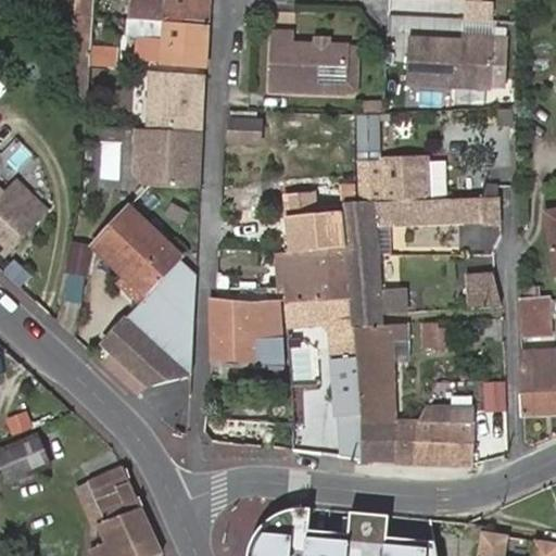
[(78,0),(77,38),(74,88),(88,102),(90,67),(96,16),(96,0),(78,0)]
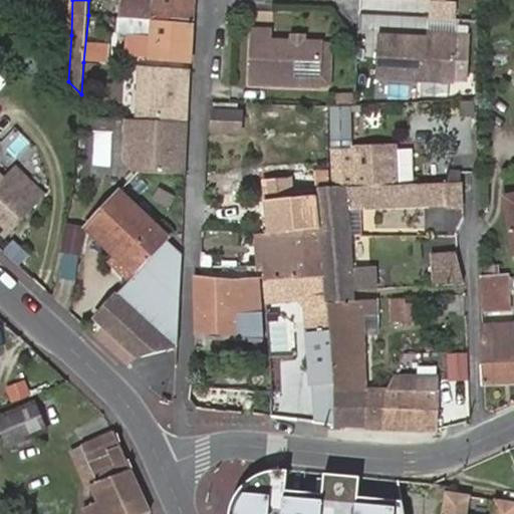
[(88,0),(88,15),(96,16),(97,0),(88,0)]
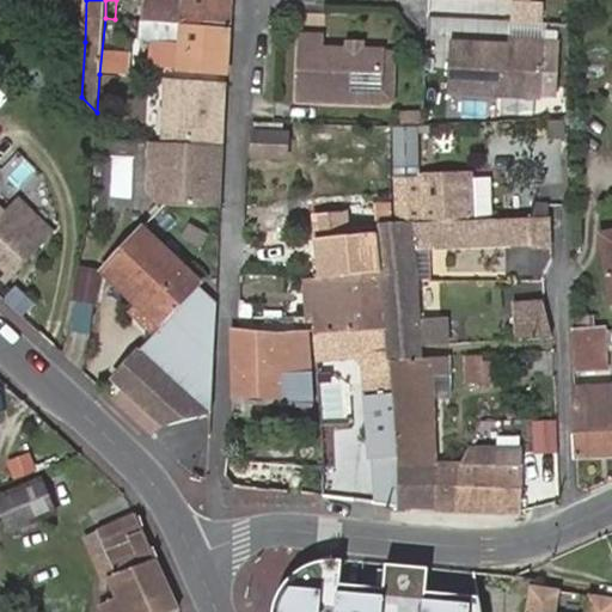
[(231,20),(231,0),(182,0),(183,10),(197,11),(197,18),(231,20)]
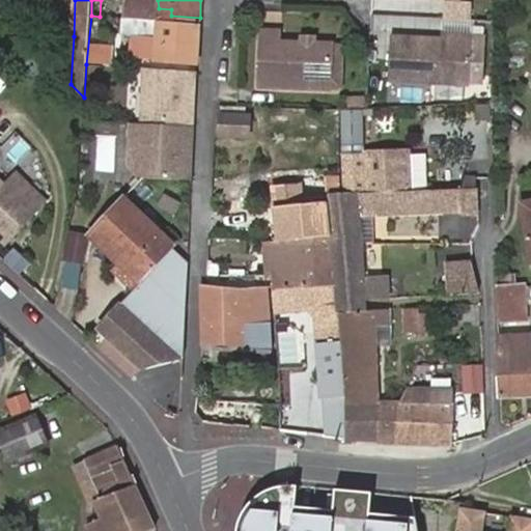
[(392,0),(445,2),(444,21),(471,23),(473,5),(462,3),(460,0),(392,0)]
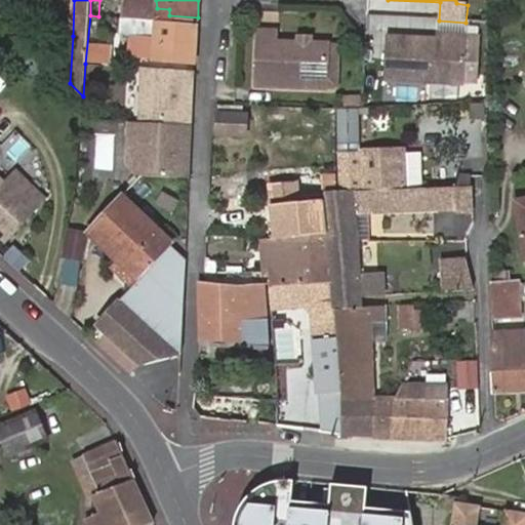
[(170,23),(169,15),(169,9),(157,8),(155,21),(170,23)]
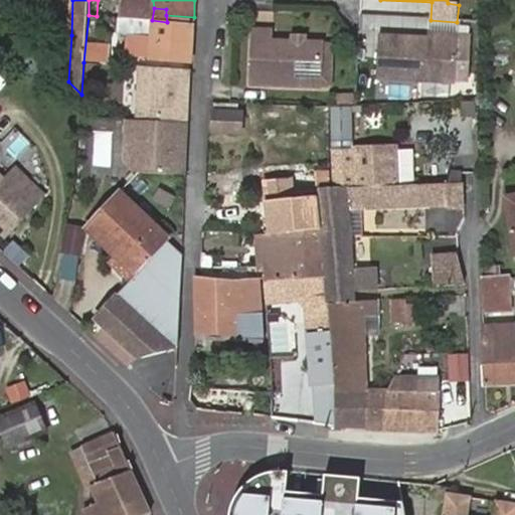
[(191,59),(193,24),(167,22),(152,20),(123,18),(121,36),(130,37),(129,54),(150,55),(150,57),(191,59)]
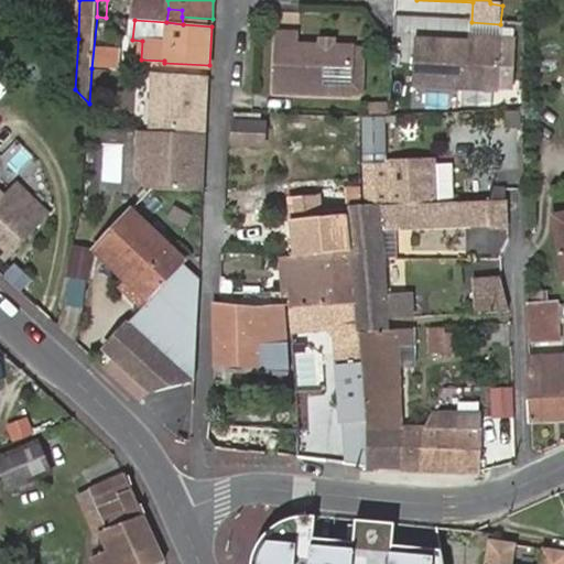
[(273,93),(349,97),(353,52),(333,52),(320,51),(296,50),(296,36),(277,35),(273,93)]
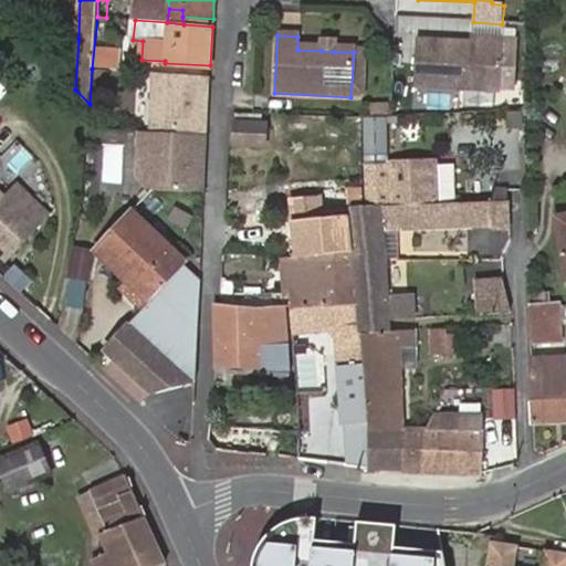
[(322,42),(321,51),(334,52),(335,43),(322,42)]
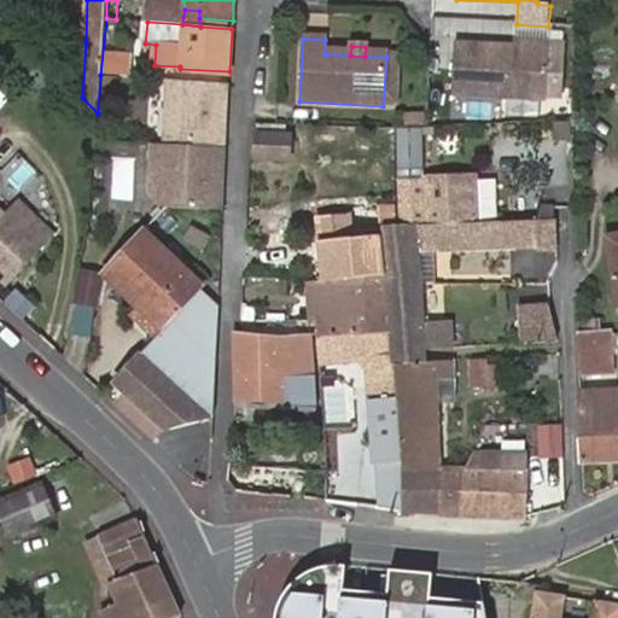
[(551,53),(518,52),(455,50),(453,98),(548,101),(551,53)]
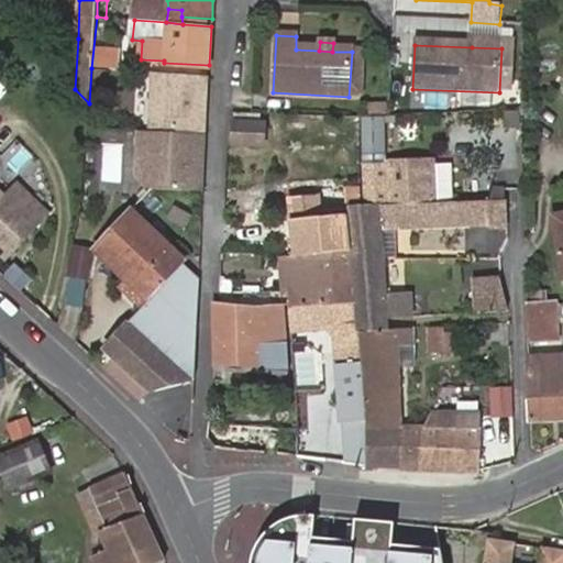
[(97,47),(96,68),(118,69),(119,50),(97,47)]
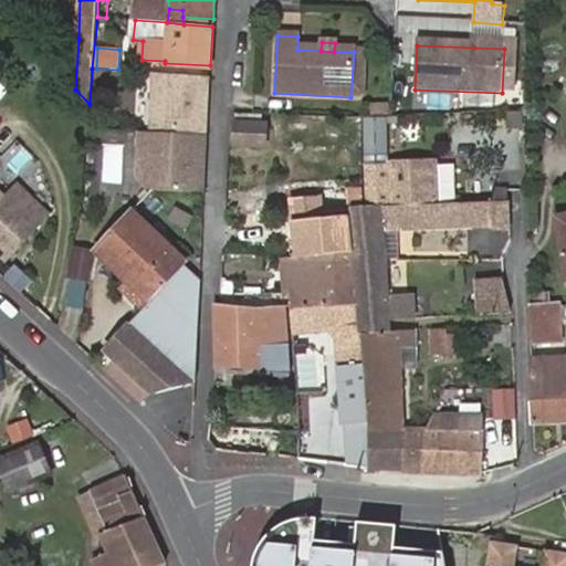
[(354,52),(350,97),(367,98),(369,54),(354,52)]
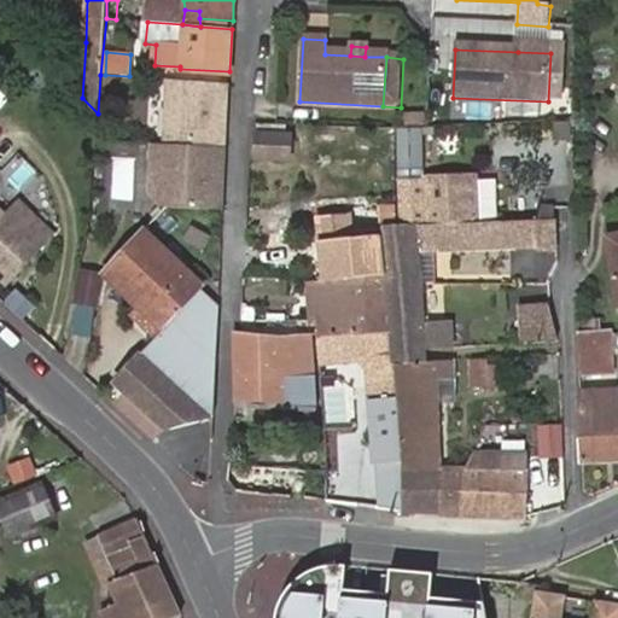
[(168,79),(163,141),(226,146),(229,83),(168,79)]
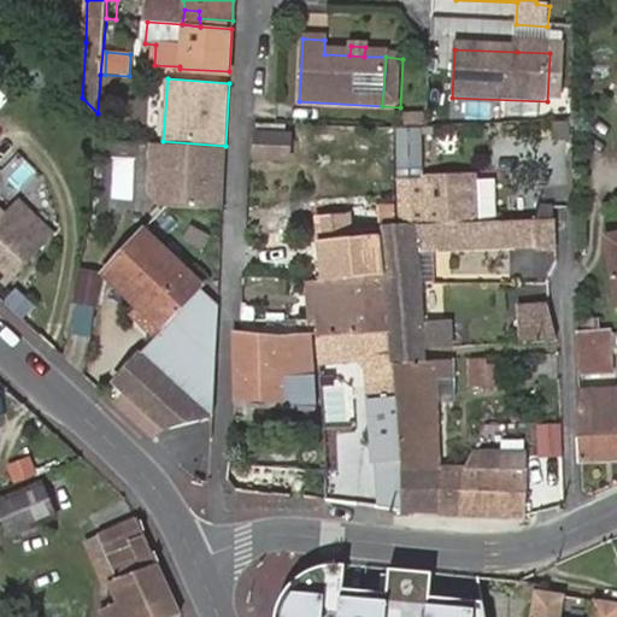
[(428,129),(394,130),(395,170),(429,169),(429,129),(428,129)]
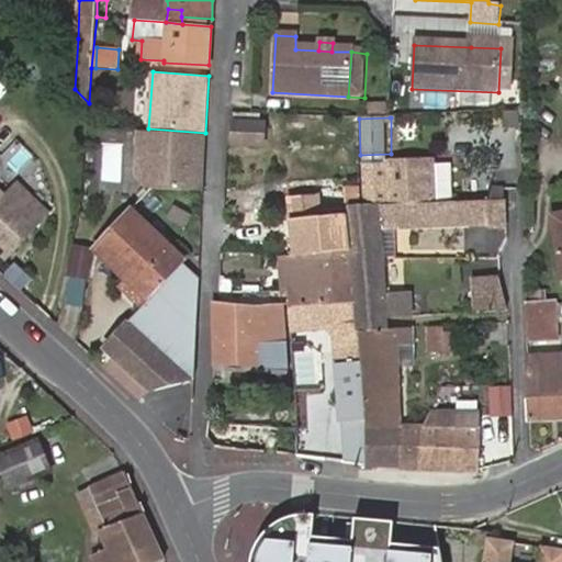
[(266,123),(236,121),(235,143),(266,144),(266,123)]
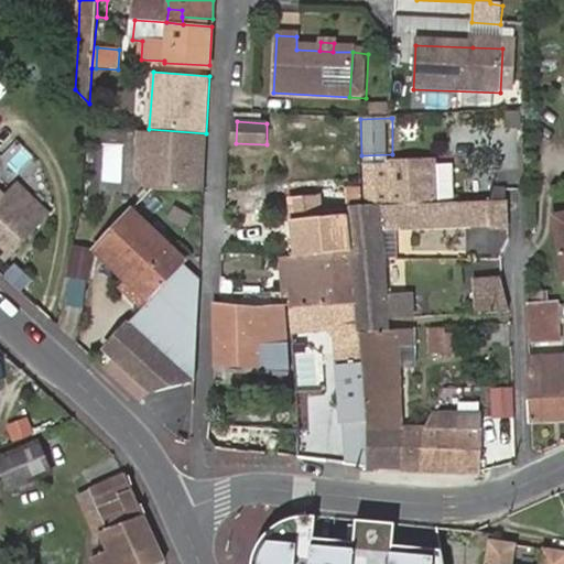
[(149,129),(140,129),(138,172),(150,187),(196,191),(196,182),(193,182),(193,176),(204,177),(206,133),(149,129)]
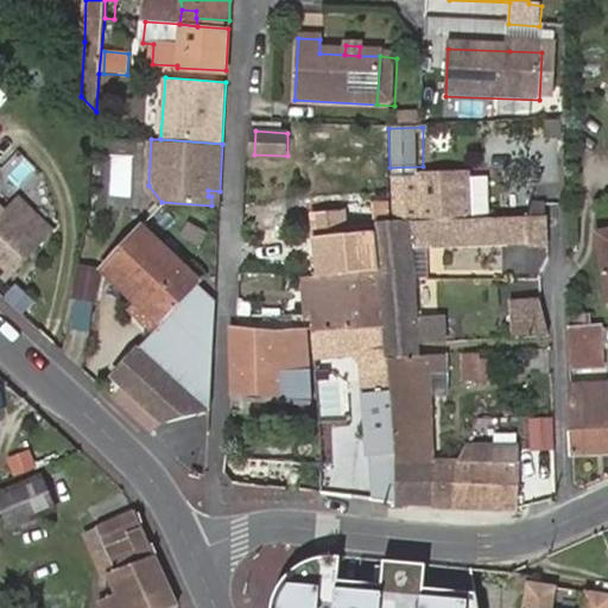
[(396,222),(456,220),(456,177),(431,177),(407,178),(394,179),(396,222)]
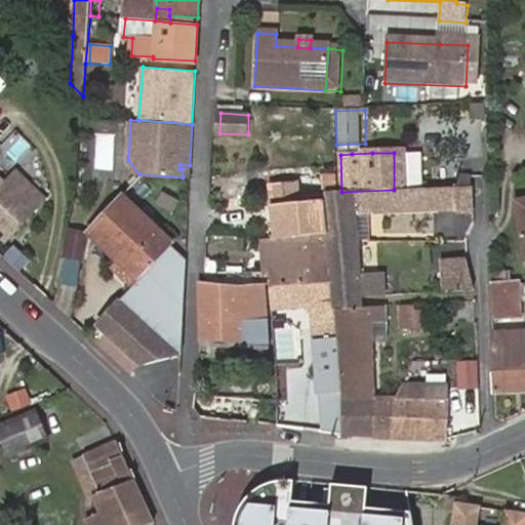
[(0,218),(17,234),(47,202),(16,173),(5,186),(0,179),(0,218)]
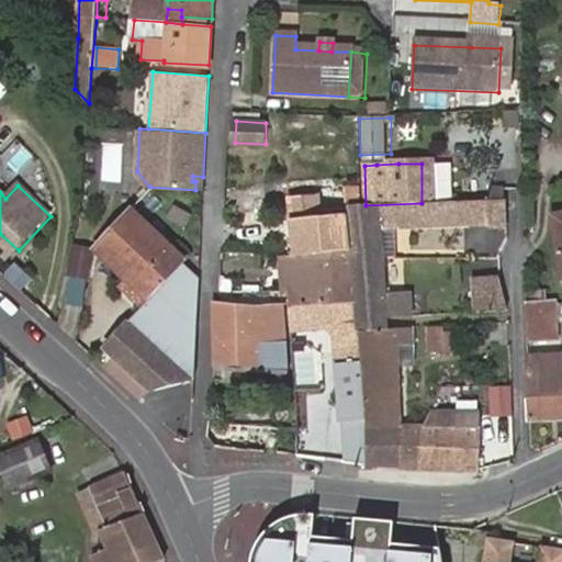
[(360,206),(360,190),(347,190),(347,206),(360,206)]
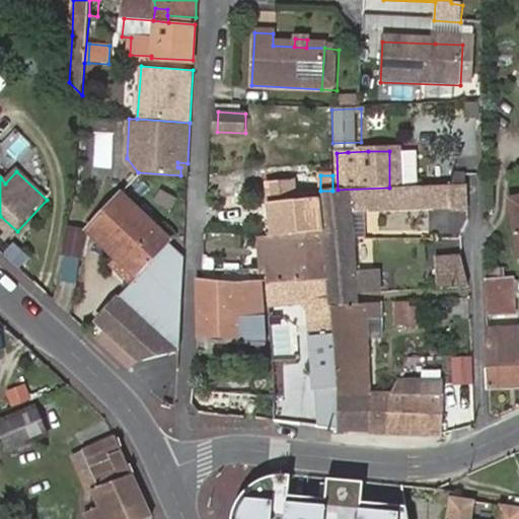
[(270,200),(272,233),(323,234),(318,202),(295,203),(294,181),(269,181),(270,200)]
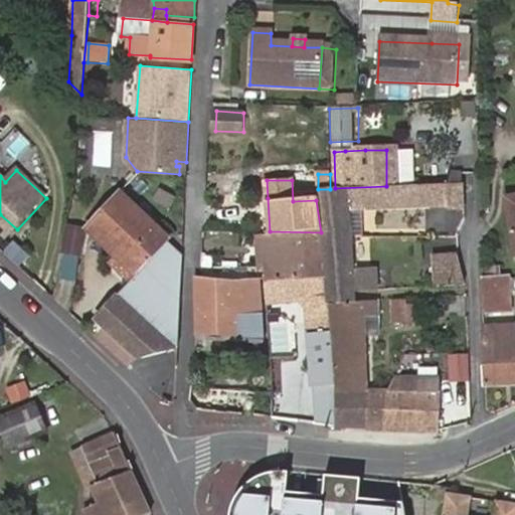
[(465,206),(464,184),(386,186),(335,188),(330,189),(318,189),(318,200),(316,200),(321,232),(322,240),(351,239),(350,210),(359,210),(465,206)]
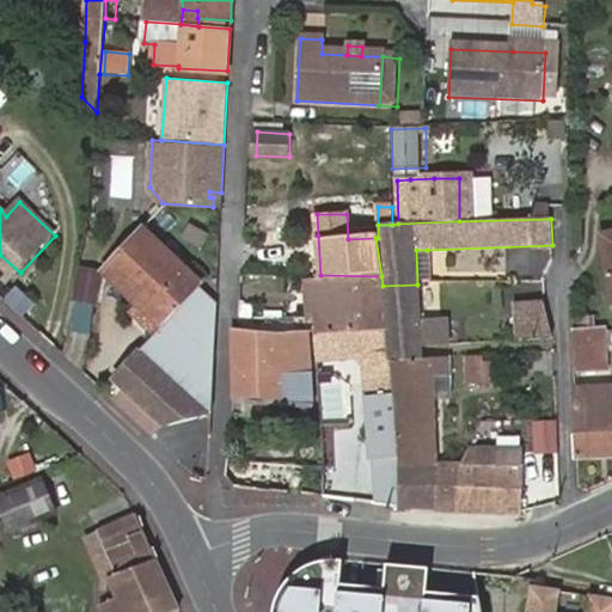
[(178,343),(215,305),(199,289),(201,287),(141,230),(103,273),(161,328),(178,343)]
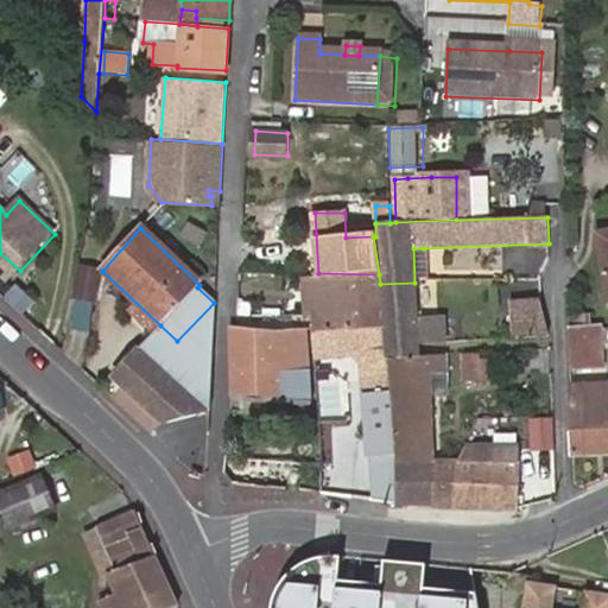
[(607,302),(607,232),(595,234),(603,276),(607,302)]
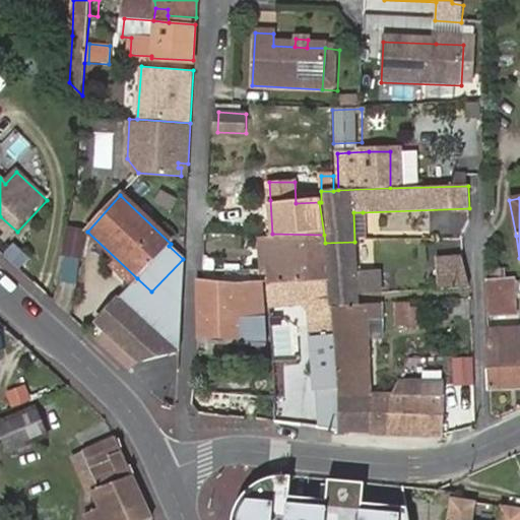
[(364,242),(363,212),(353,212),(354,242),(364,242)]
